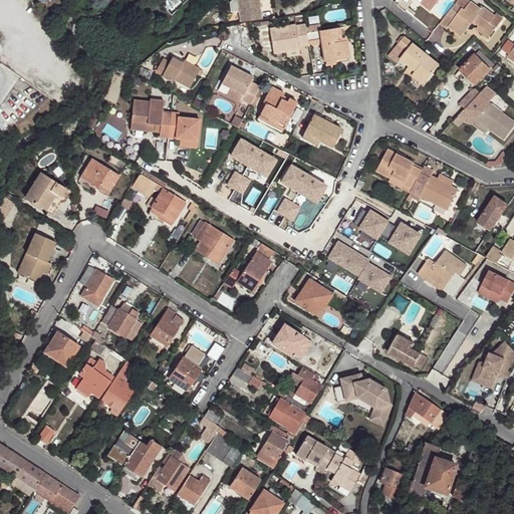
[(239,11),(241,22),(262,19),(259,0),(232,0),(231,2),(232,12),(239,11)]
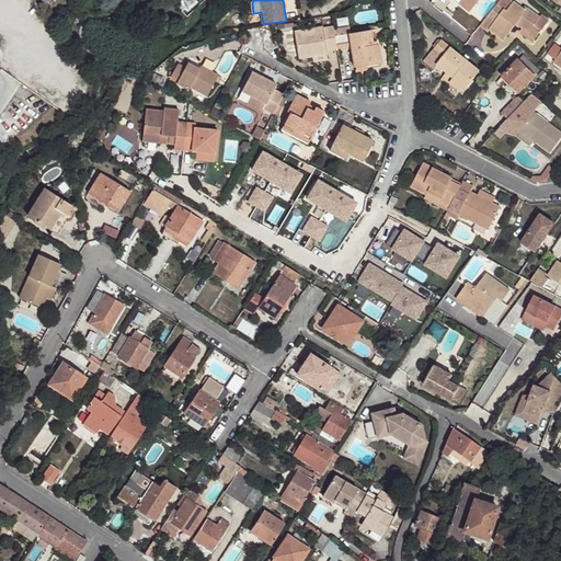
[(462,0),(460,4),(470,12),(479,0),(462,0)]
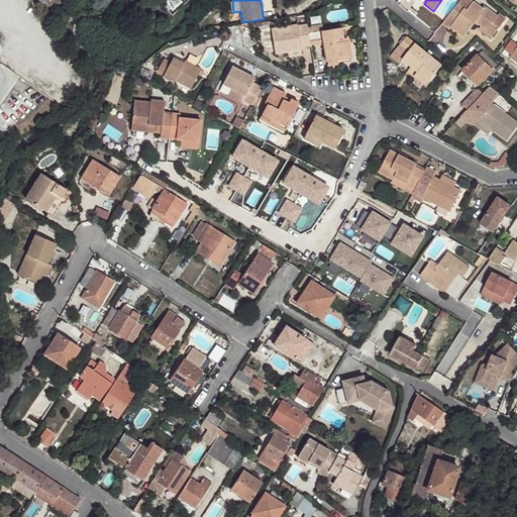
[(449,28),(451,27),(464,36),(476,22),(477,21),(491,32),(490,33),(496,37),(502,30),(492,23),(498,16),(486,8),(485,10),(471,0),(460,0),(442,23),(449,28)]
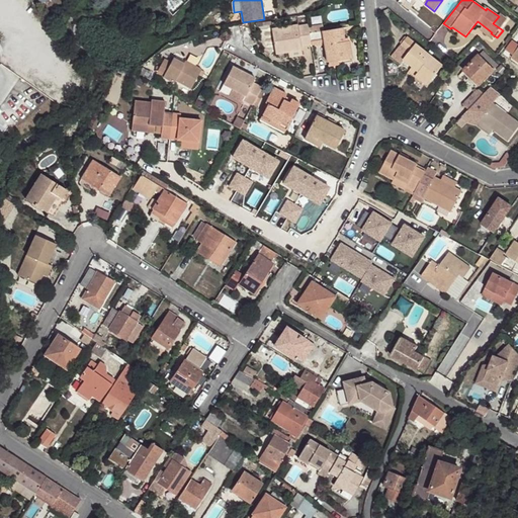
[(493,23),(503,30),(510,20),(501,13),(499,16),(493,23)]
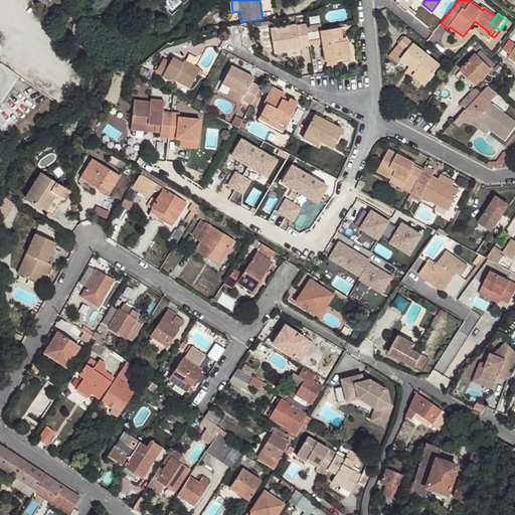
[(477,30),(492,40),(494,37),(488,33),(489,32),(475,21),(474,22),(480,26),(477,30)]
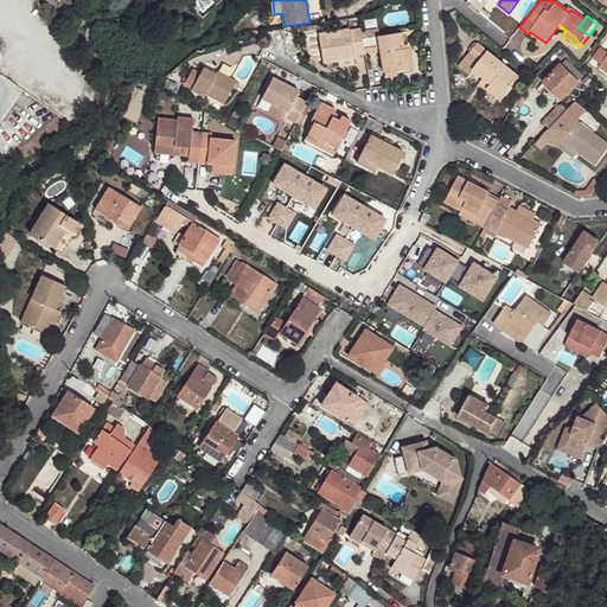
[(307,36),(310,51),(320,50),(321,55),(323,63),(338,62),(353,58),(353,55),(365,52),(364,48),(363,39),(362,31),(362,29),(350,30),(350,29),(307,36)]
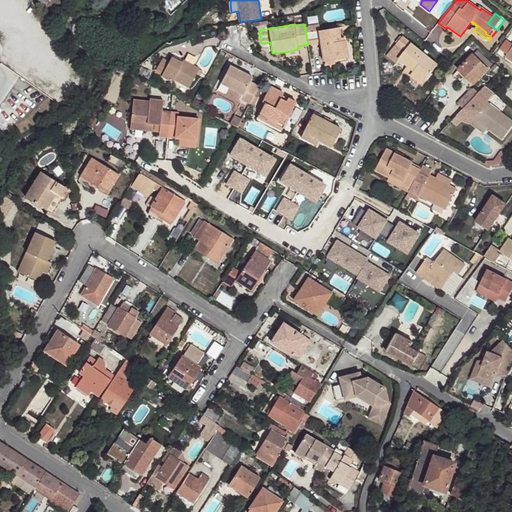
[(306,33),(307,40),(320,38),(321,44),(324,62),(334,59),(337,59),(336,53),(347,52),(345,40),(344,41),(341,41),(340,38),(339,27),(320,30),(319,24),(305,26),(306,33)]
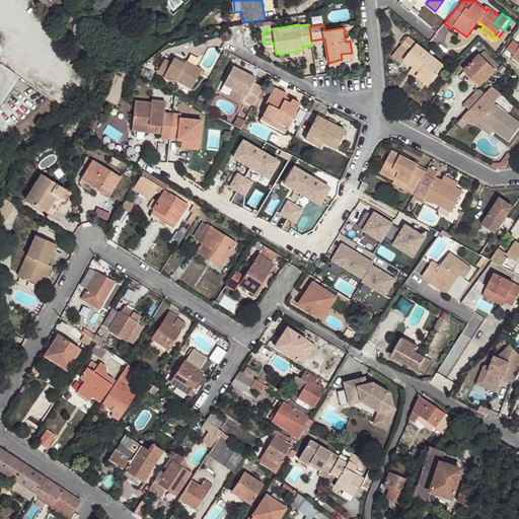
[(420,72),(417,76),(428,85),(444,66),(417,44),(417,45),(408,38),(398,49),(392,56),(402,64),(404,60),(414,67),(420,72)]
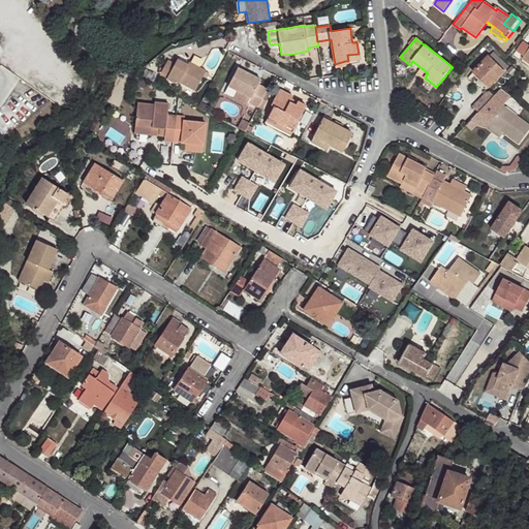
[(318,45),(318,47),(321,47),(321,48),(332,45),(331,39),(317,41),(318,45)]
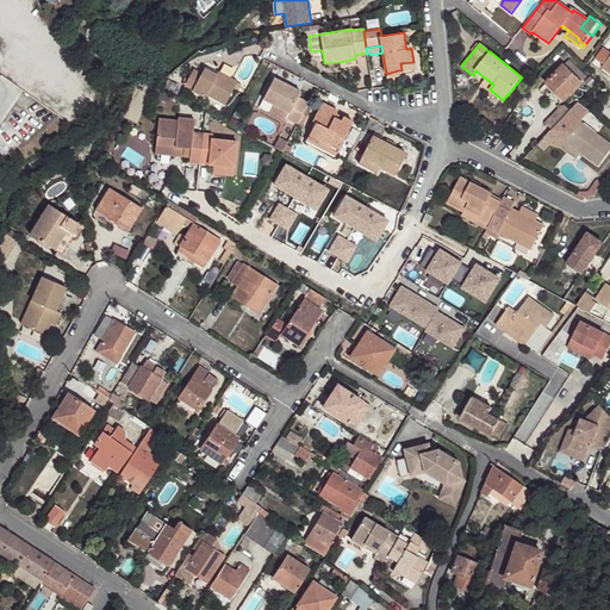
[(340,62),(341,68),(356,66),(355,58),(340,62)]
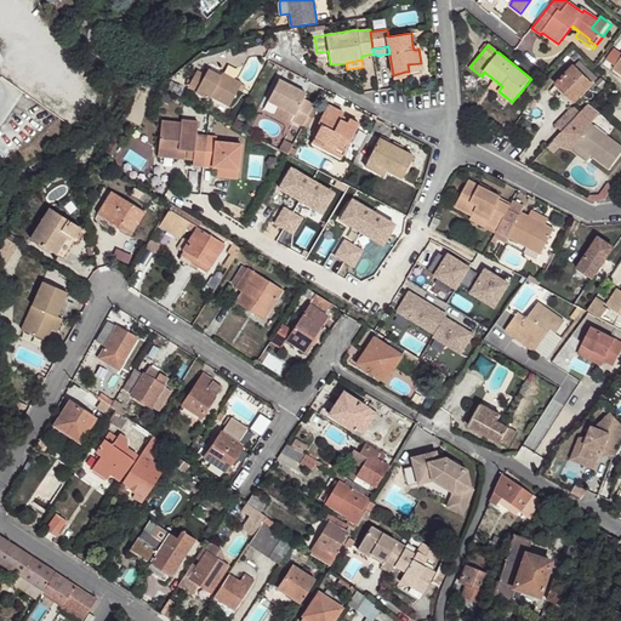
[(575,102),(592,85),(592,84),(598,78),(580,61),(574,67),(556,85),(575,102)]
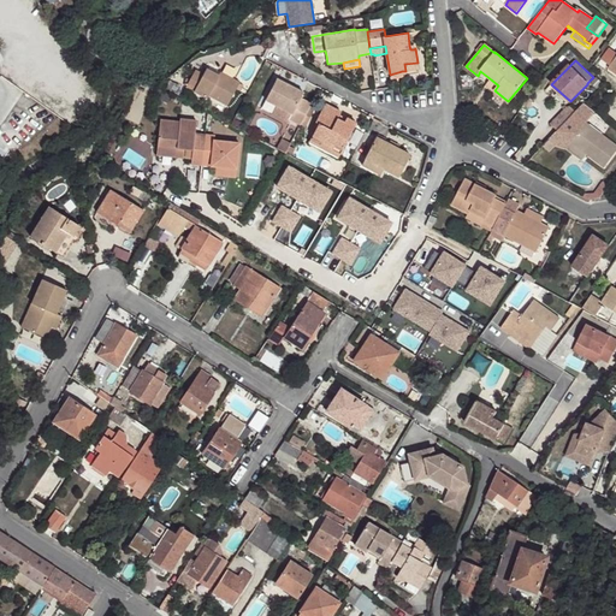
[(206,69),(219,75),(220,72),(208,65),(206,69)]
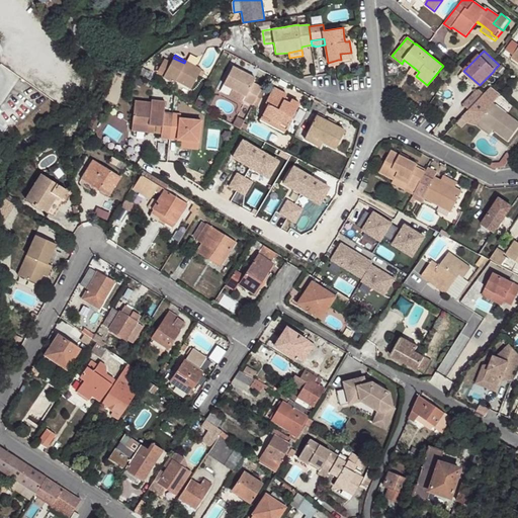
[(165,59),(156,74),(174,83),(176,80),(191,89),(201,69),(185,61),(184,63),(173,58),(171,62),(165,59)]
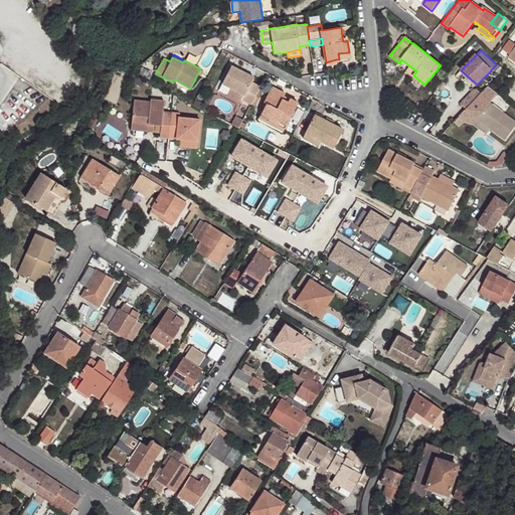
[(231,65),(222,84),(232,90),(244,96),(242,101),(251,105),(255,96),(261,87),(251,81),(253,77),(231,65)]
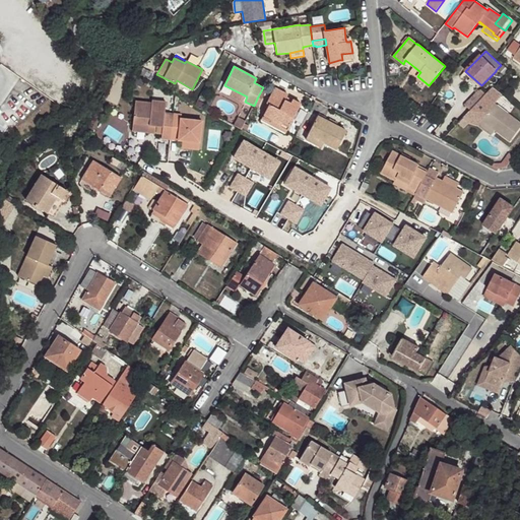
[(410,71),(417,76),(420,72),(414,67),(410,71)]
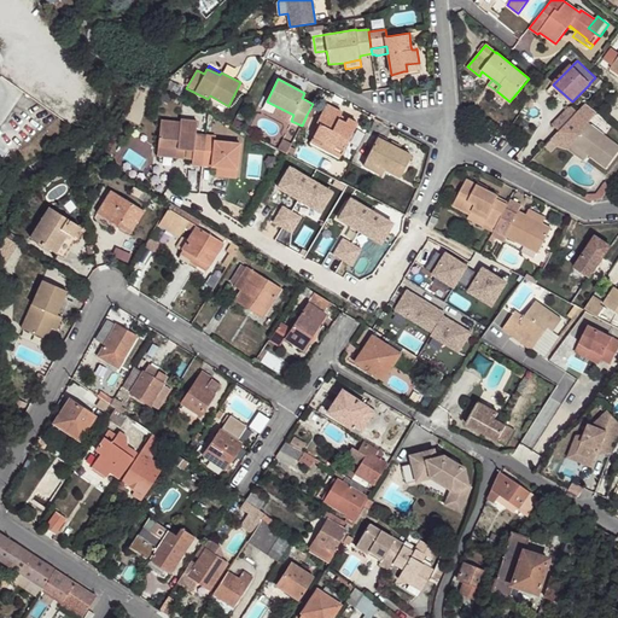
[(552,87),(570,104),(572,101),(553,85),(552,87)]
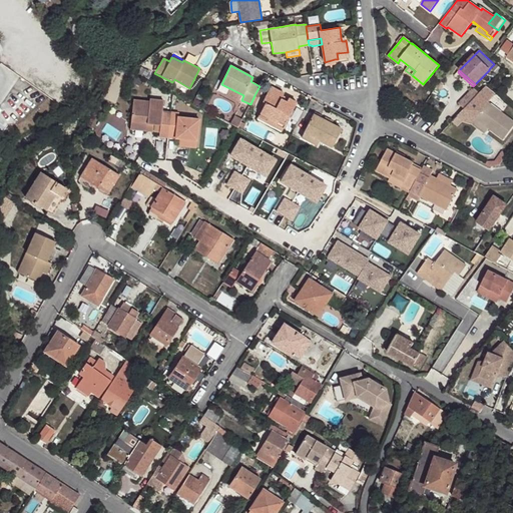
[(440,81),(436,87),(440,90),(444,83),(440,81)]
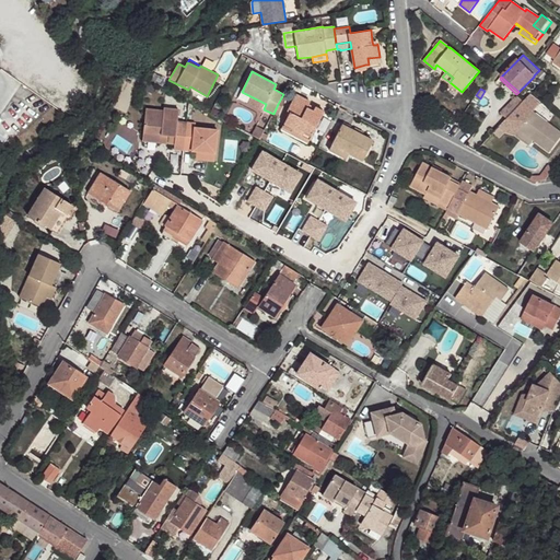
[(290,112),(283,125),(302,133),(304,131),(312,136),(324,112),(315,107),(313,111),(307,108),(308,104),(311,102),(295,94),(288,111),(290,112)]
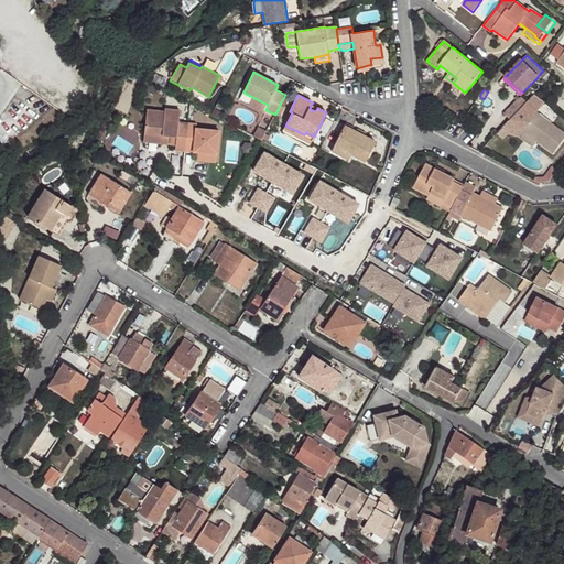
[(532,108),(537,112),(544,102),(534,95),(523,106),(510,120),(509,121),(523,131),(531,121),(525,118),(532,108)]
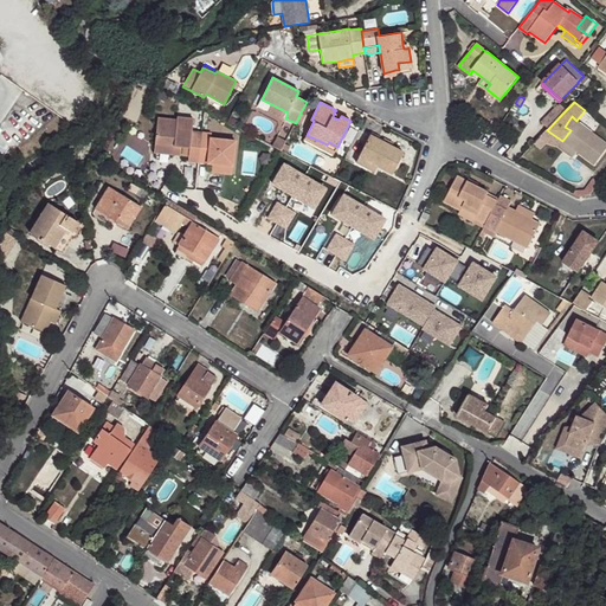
[(271,110),(285,118),(288,113),(274,105),(271,110)]
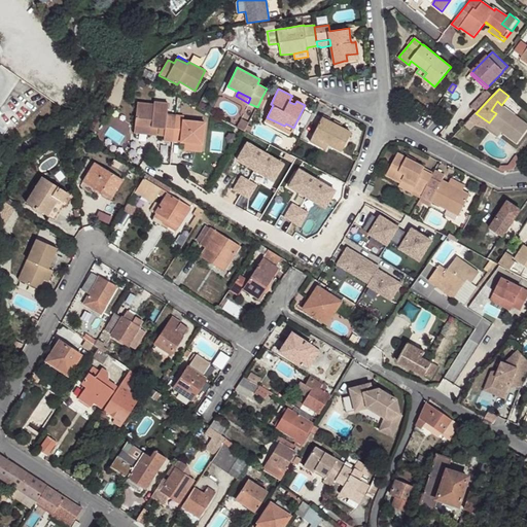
[(471,107),(477,112),(489,99),(484,94),(471,107)]
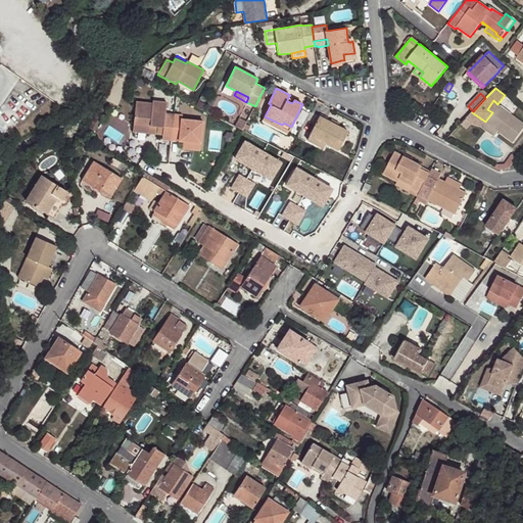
[(255,106),(259,108),(264,99),(259,97),(255,106)]
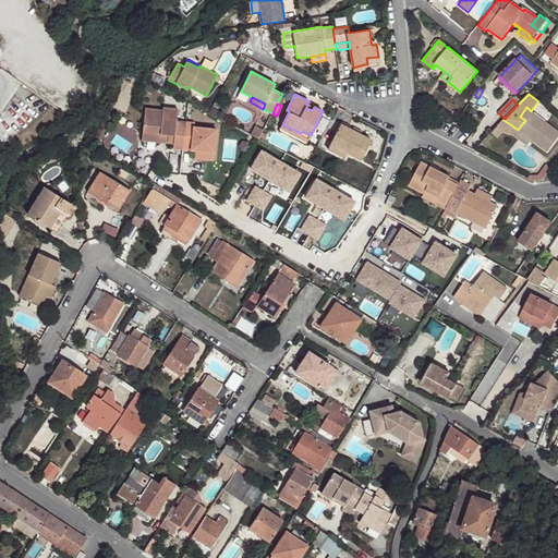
[(547,152),(557,136),(557,131),(531,111),(526,107),(520,117),(525,120),(518,130),(531,140),(547,152)]
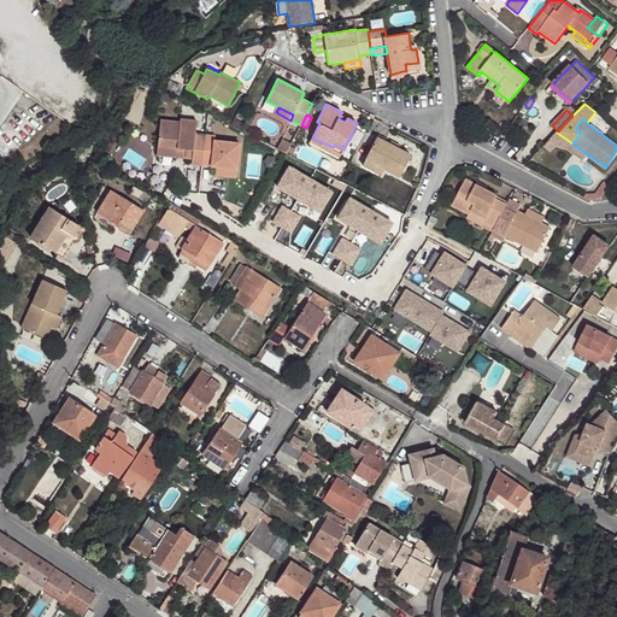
[(188,164),(211,166),(236,169),(239,144),(213,141),(215,136),(192,134),(194,121),(177,119),(177,122),(157,119),(154,146),(182,148),(189,150),(188,164)]
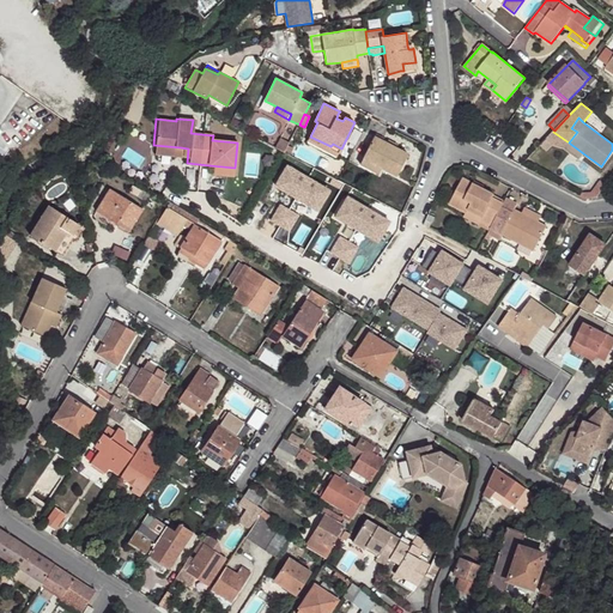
[(310,137),(308,141),(338,157),(341,149),(333,144),(331,146),(310,137)]
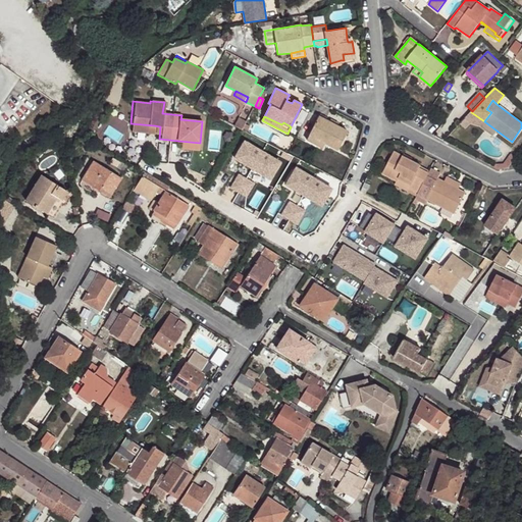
[(319,116),(309,135),(325,144),(337,150),(348,131),(337,125),(329,121),(326,119),(319,116)]
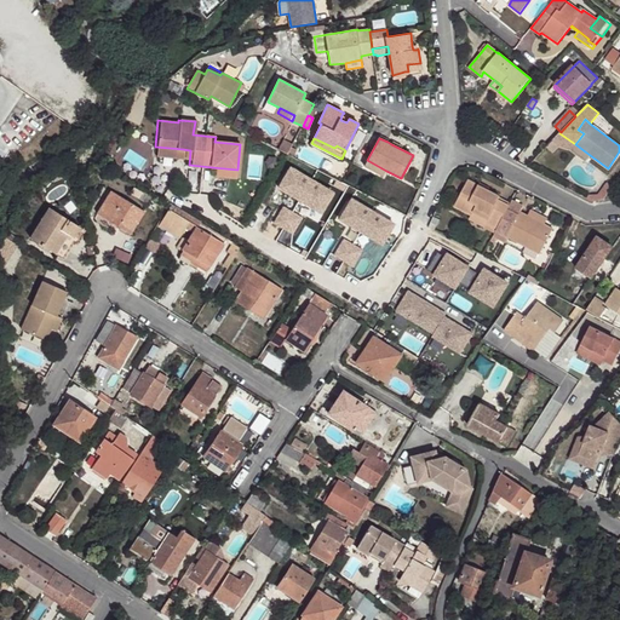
[(552,141),(546,147),(551,151),(557,144),(552,141)]
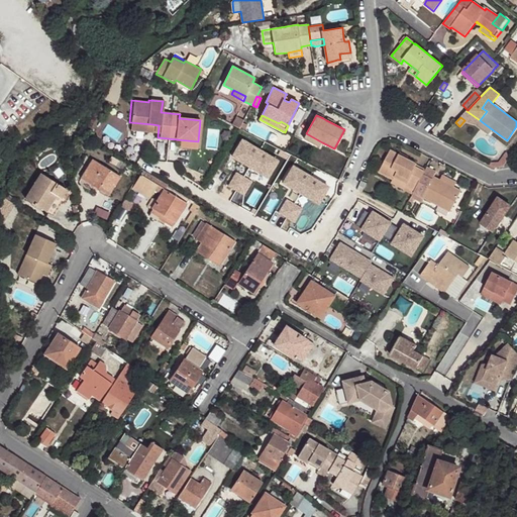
[(477,124),(489,133),(492,129),(480,120),(477,124)]
